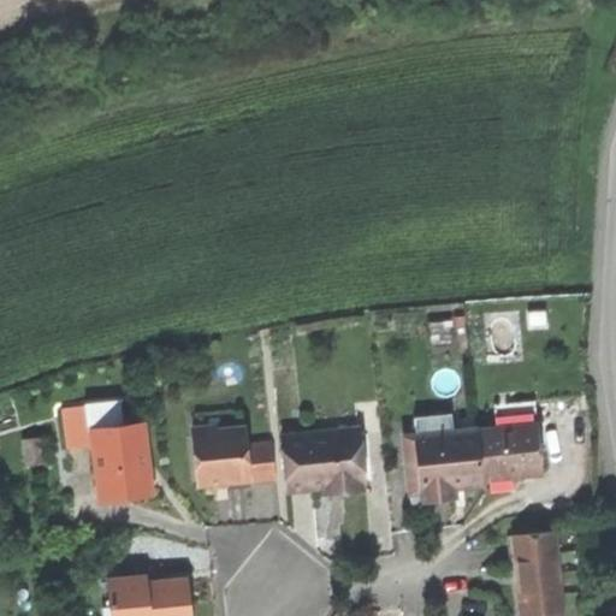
[(73,449),(98,446),(95,430),(126,427),(123,402),(70,408),(73,449)]
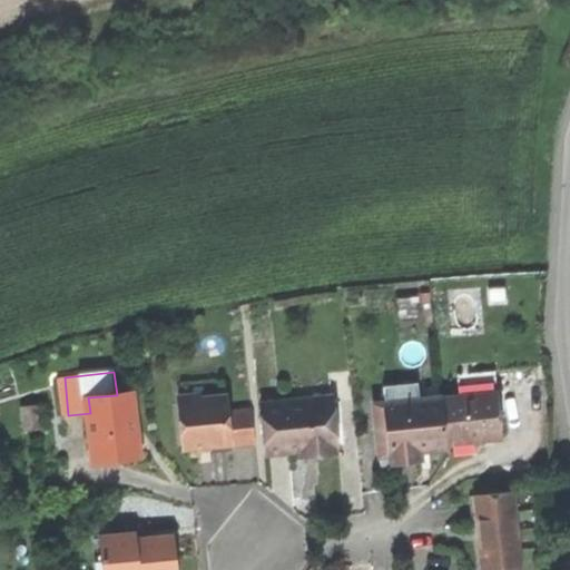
[(385,386),(386,403),(421,400),(420,383),(408,384),(385,386)]
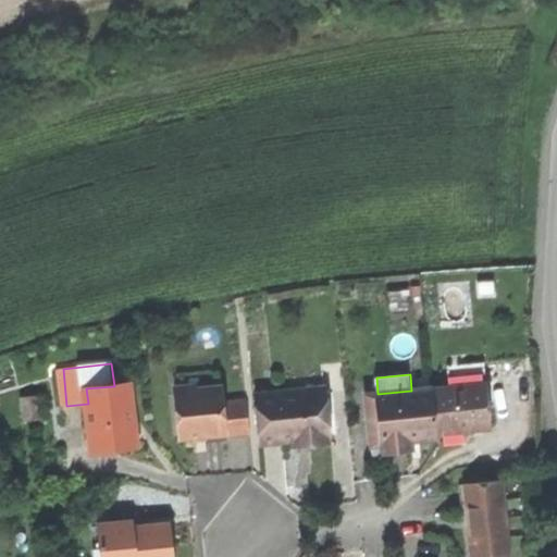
[(133,384),(114,386),(86,388),(88,404),(93,450),(126,447),(140,446),(139,444),(137,444),(133,407),(136,407),(133,384)]
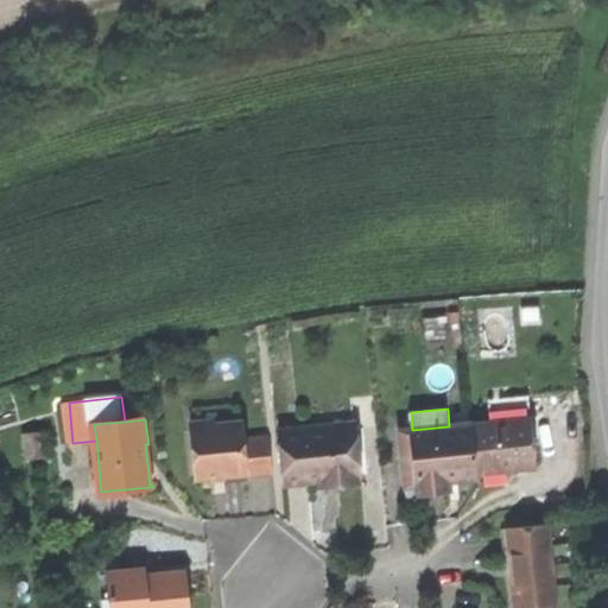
[(489,425),(474,426),(479,472),(502,469),(538,466),(533,420),(489,425)]
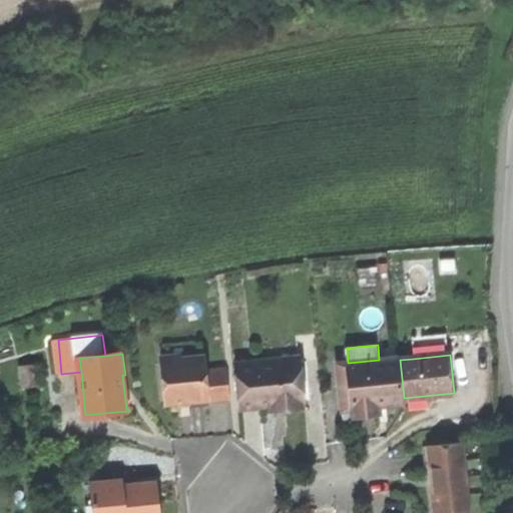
[(188,402),(210,399),(207,374),(205,358),(163,363),(168,405),(188,402)]
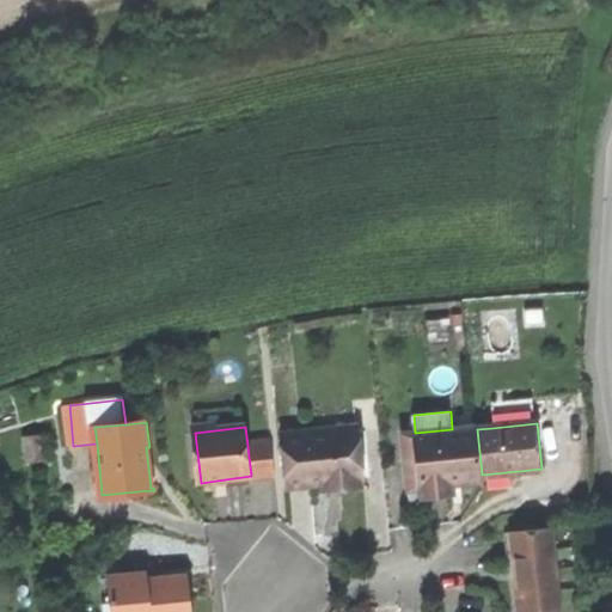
[(361,427),(311,430),(312,438),(362,434),(361,427)]
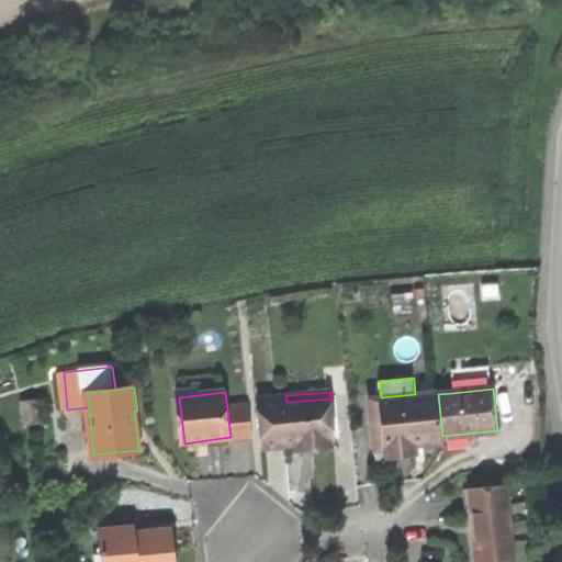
[(415,394),(381,397),(370,398),(377,459),(396,457),(415,454),(414,445),(444,442),(442,436),(438,394),(438,392),(433,393),(415,394)]
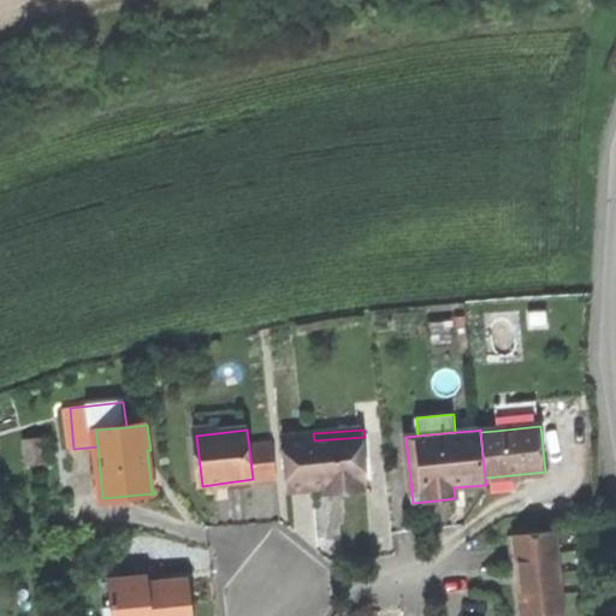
[(313,433),(286,436),(291,491),(315,489),(327,487),(366,485),(368,484),(365,437),(314,440),(313,433)]
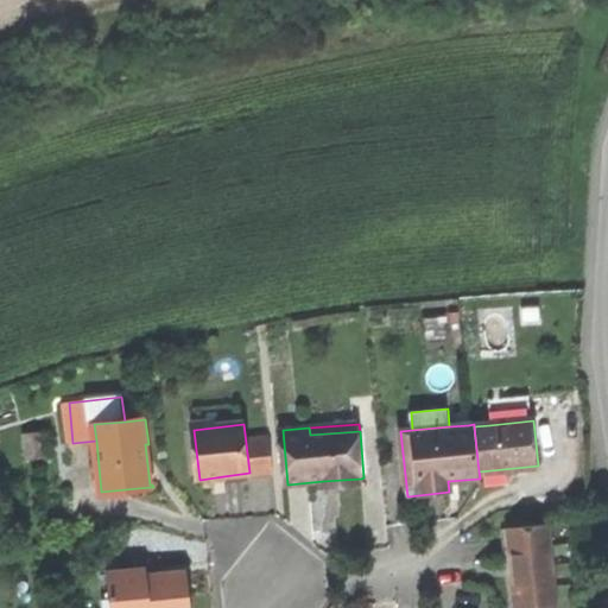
[(31,458),(49,456),(48,434),(29,435),(31,458)]
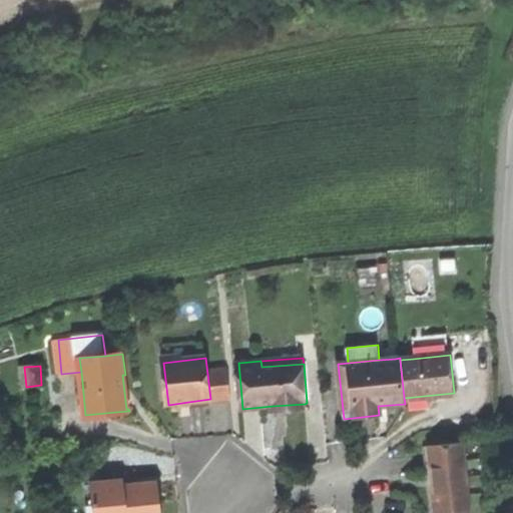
[(207,374),(210,399),(211,401),(231,399),(228,371),(207,374)]
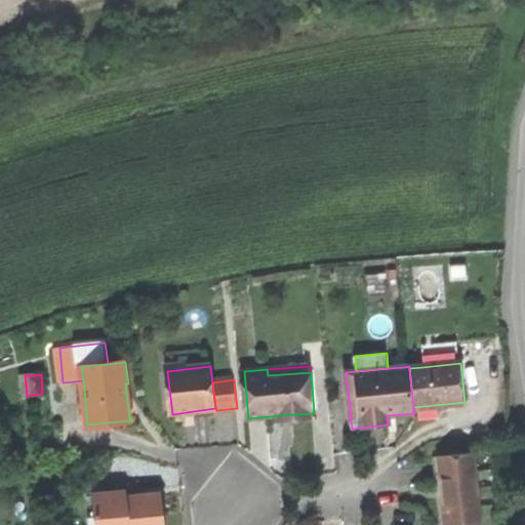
[(312,419),(312,413),(279,415),(280,421),(312,419)]
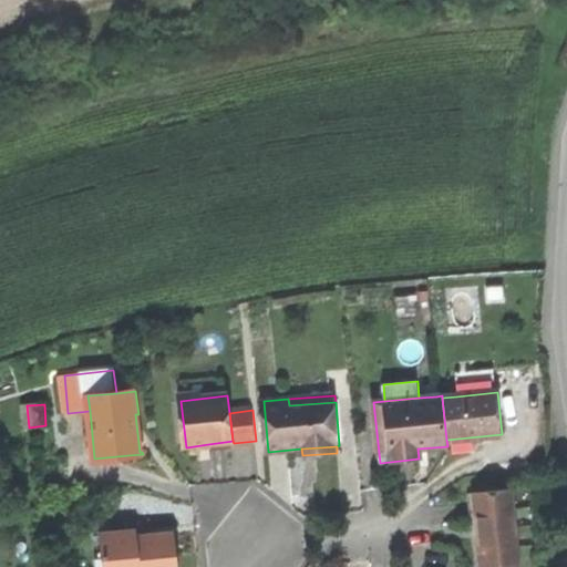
[(512,492),(475,495),(478,532),(482,566),(507,566),(519,566),(512,492)]
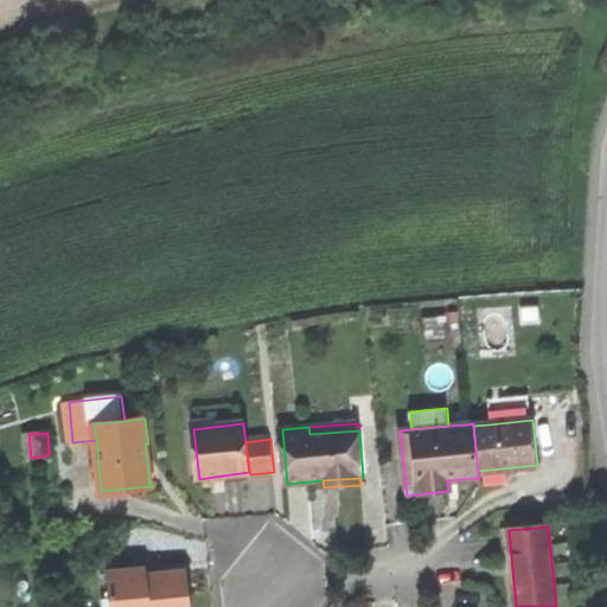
[(112,606),(192,606),(190,587),(189,572),(148,575),(139,576),(138,569),(109,573),(112,606)]
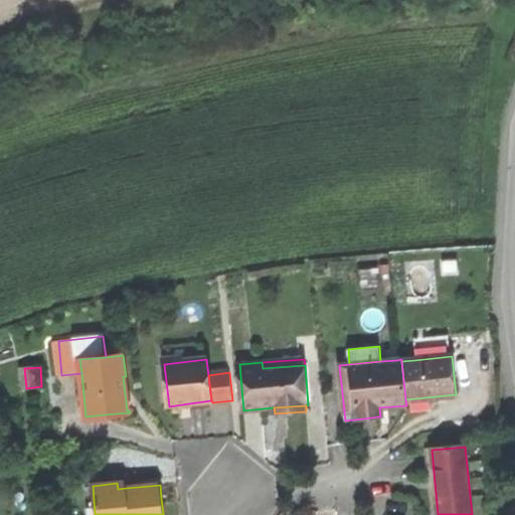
All buildings are outlined.
